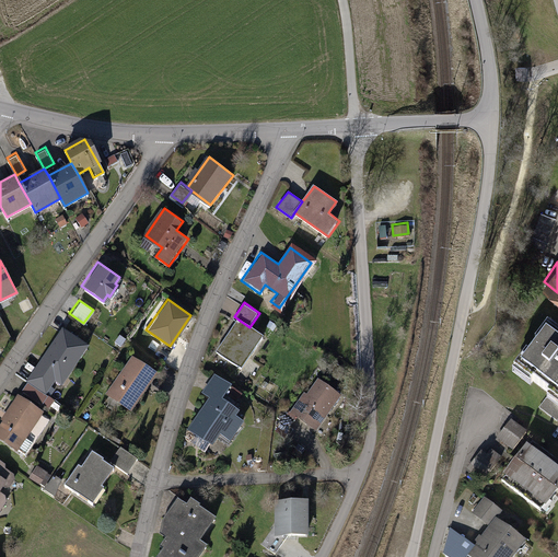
[(250,327),(239,320),(218,350),(242,367),(263,336),(250,327)]
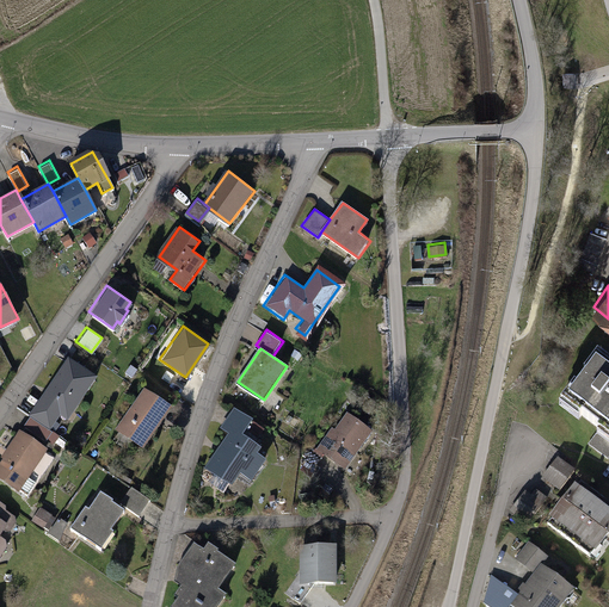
[(608,357),(596,348),(559,398),(597,427),(608,434),(608,357)]
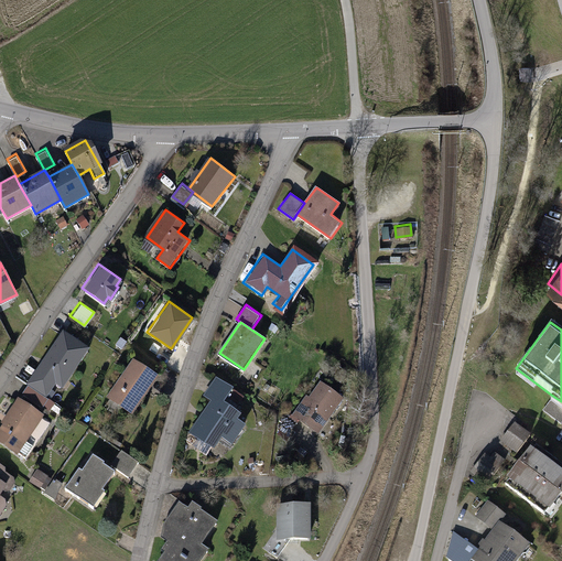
[(63,384),(88,345),(63,327),(28,381),(30,383),(46,394),(56,379),(63,384)]
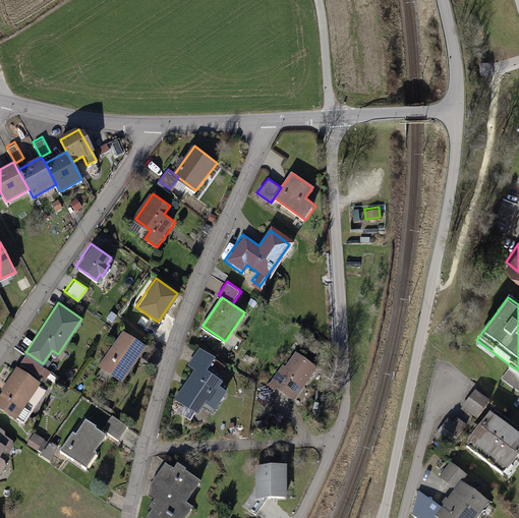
[(119,378),(142,343),(123,329),(99,364),(119,378)]
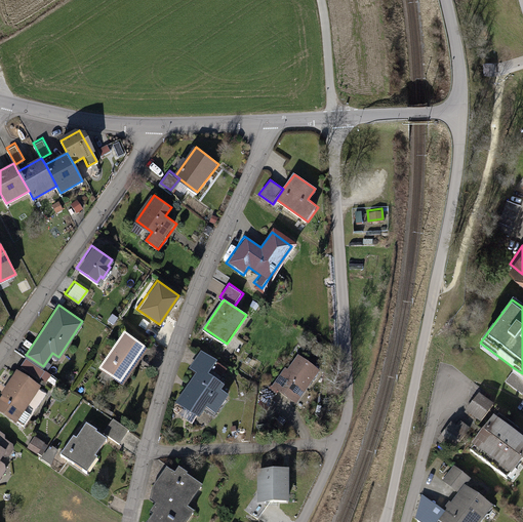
[(199,372),(206,377),(216,363),(199,351),(189,365),(199,372)]
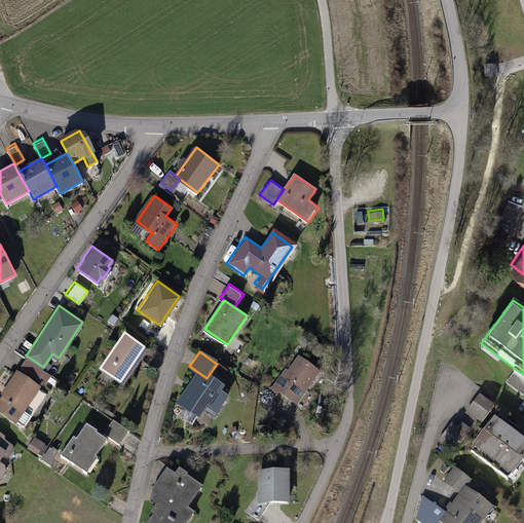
[(321,369),(301,356),(291,371),(286,368),(273,385),(298,402),(321,369)]
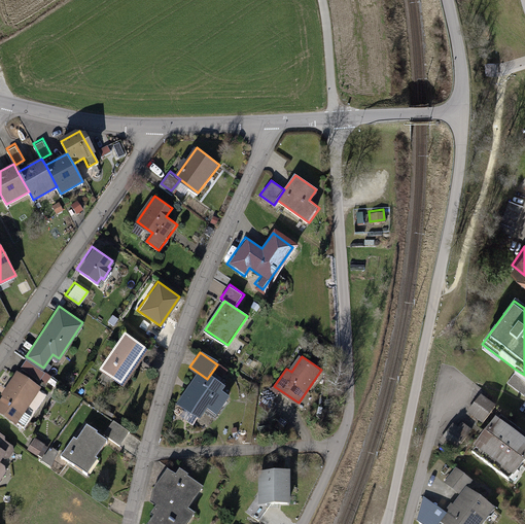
[(50,373),(43,368),(28,357),(22,365),(45,381),(50,373)]
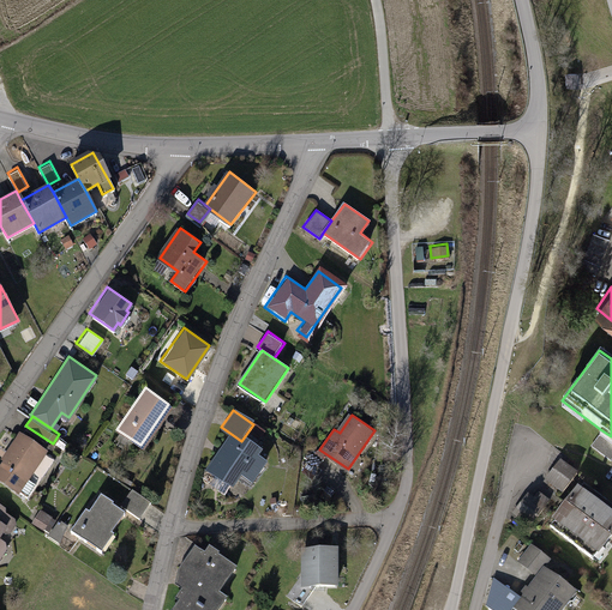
[(611,457),(611,456),(611,436),(600,429),(591,441),(611,457)]
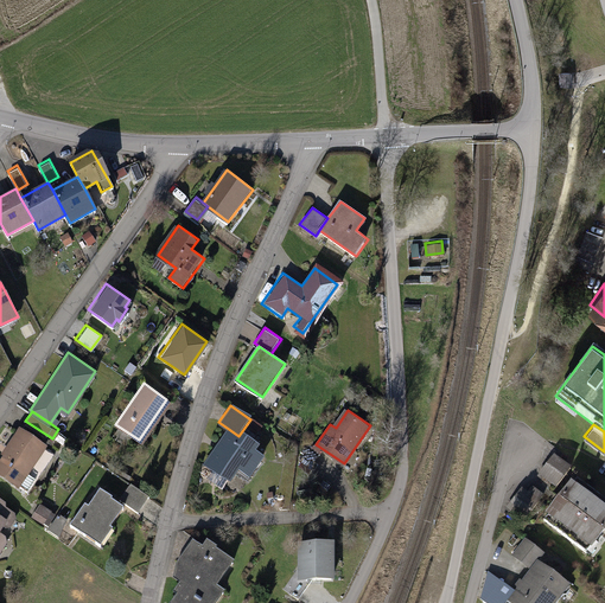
[(50,448),(21,428),(2,454),(6,456),(0,463),(0,472),(23,488),(50,448)]
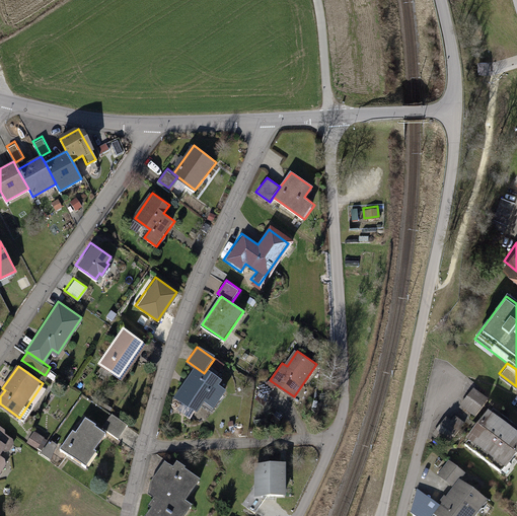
[(204,373),(197,368),(175,398),(195,411),(202,400),(211,408),(223,390),(214,384),(216,381),(204,373)]
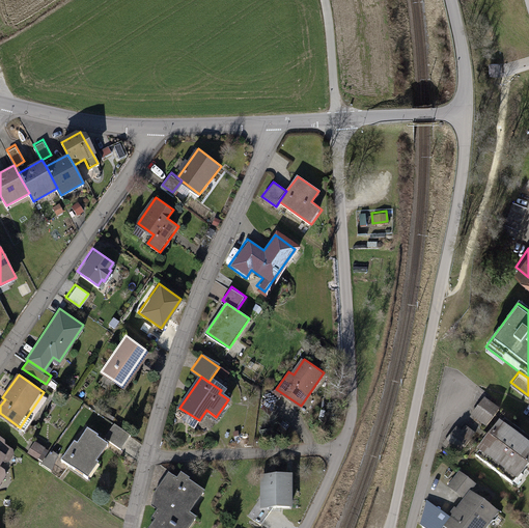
[(503,405),(486,393),(472,414),(488,425),(503,405)]
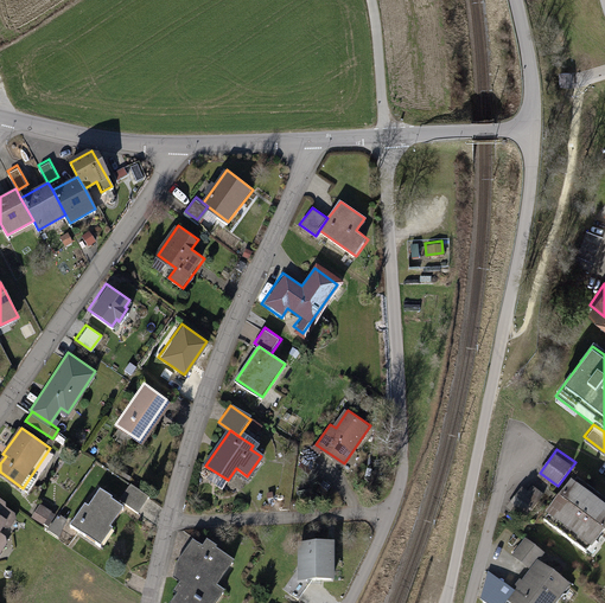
[(604,530),(604,494),(580,475),(552,513),(593,545),(604,530)]
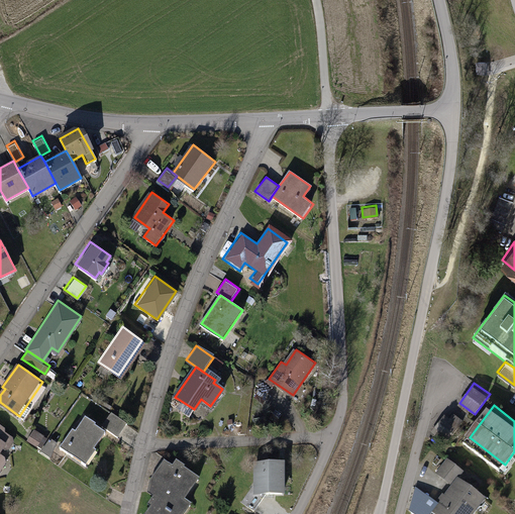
[(100,424),(88,415),(76,431),(73,429),(61,444),(84,461),(107,428),(116,435),(126,422),(110,411),(100,424)]
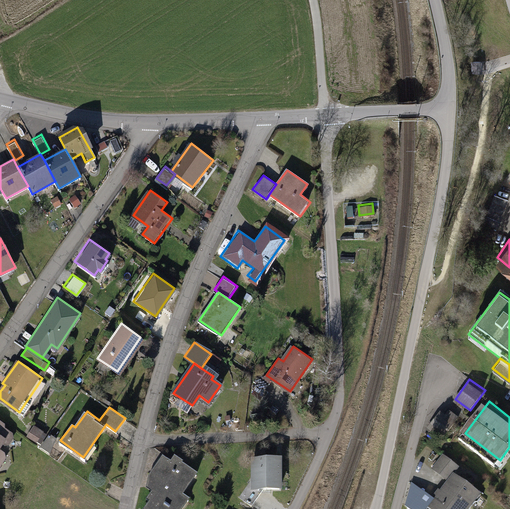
[(16,430),(0,421),(0,466),(6,456),(3,451),(16,430)]
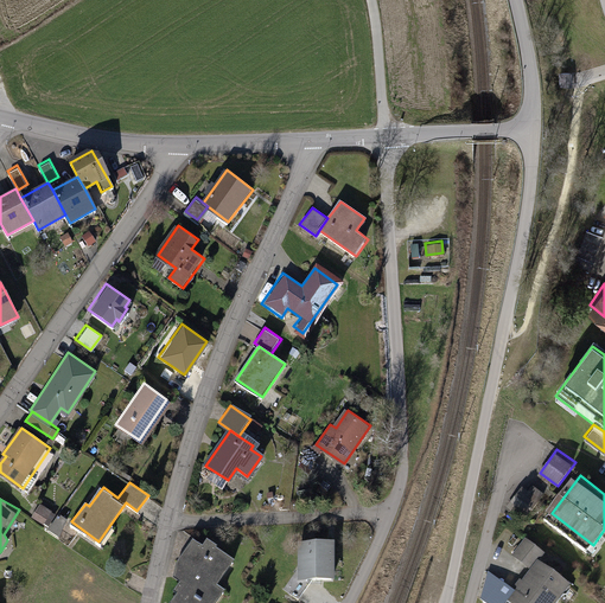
[(69,520),(39,502),(31,517),(59,534),(69,520)]
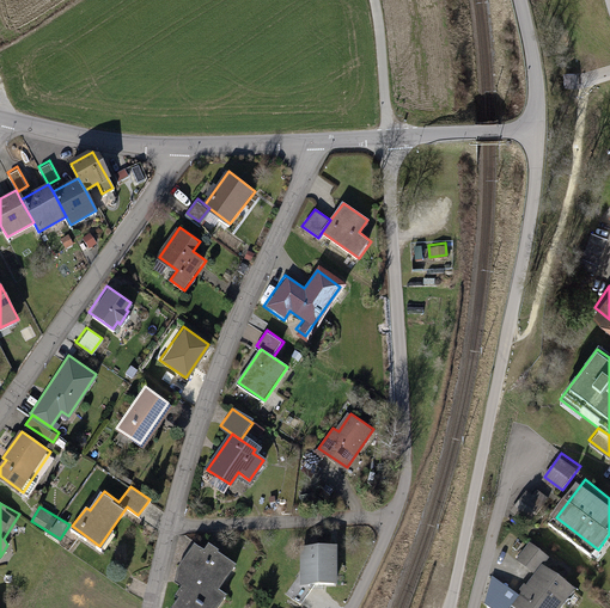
[(548,552),(530,539),(518,554),(536,569),(548,552)]
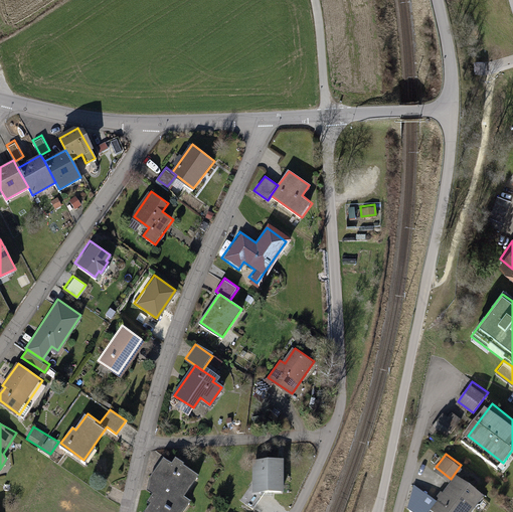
[(175,463),(167,457),(153,476),(150,488),(154,492),(148,501),(150,503),(143,511),(144,511),(180,511),(190,500),(182,494),(197,474),(186,466),(177,459),(175,463)]
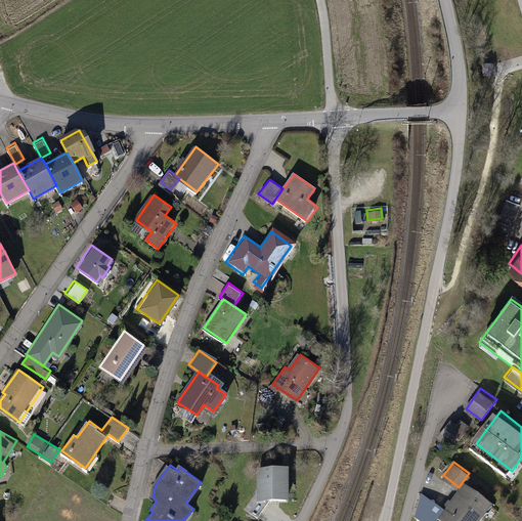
[(292,466),(260,467),(261,498),(293,497),(292,466)]
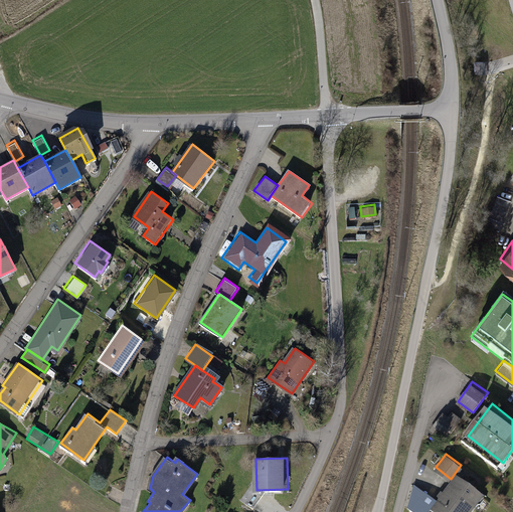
[(456,473),(431,506),(438,511),(469,511),(484,494),(456,473)]
